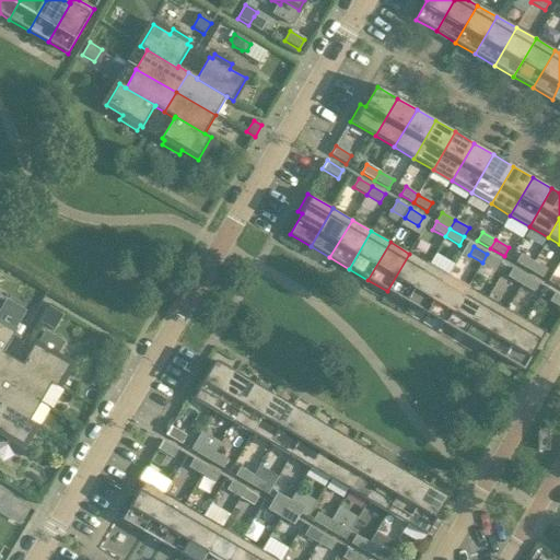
[(429,265),(409,254),(387,291),(407,303),(429,265)]
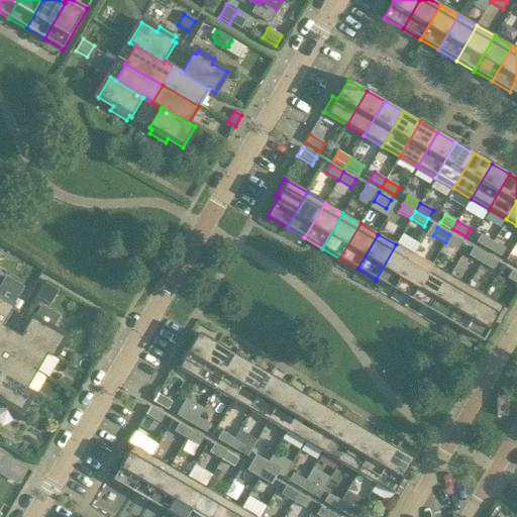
[(462,241),(449,234),(445,242),(457,249),(462,241)]
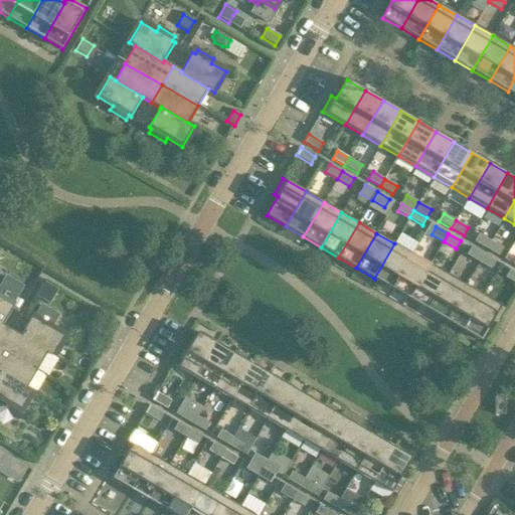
[(475,241),(487,248),(491,240),(479,233),(475,241)]
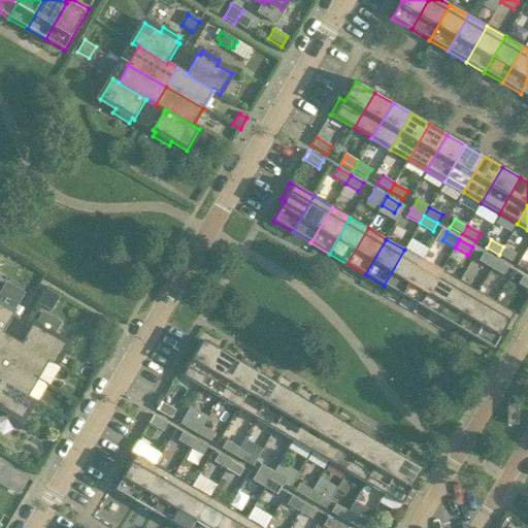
[(517,255),(503,246),(499,255),(512,263),(517,255)]
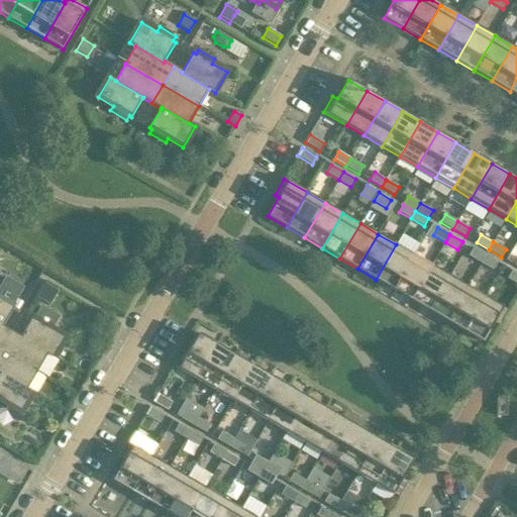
[(394,290),(414,255),(396,244),(376,280),(394,290)]
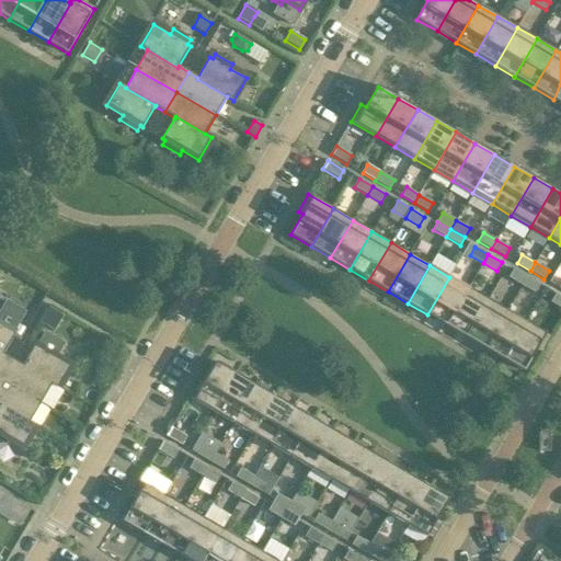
[(508,278),(522,286),(527,277),(514,268),(508,278)]
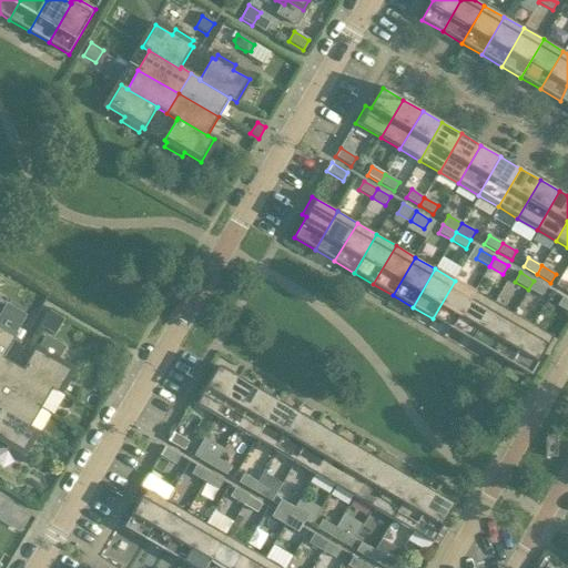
[(474,292),(455,281),(433,318),(452,330),(474,292)]
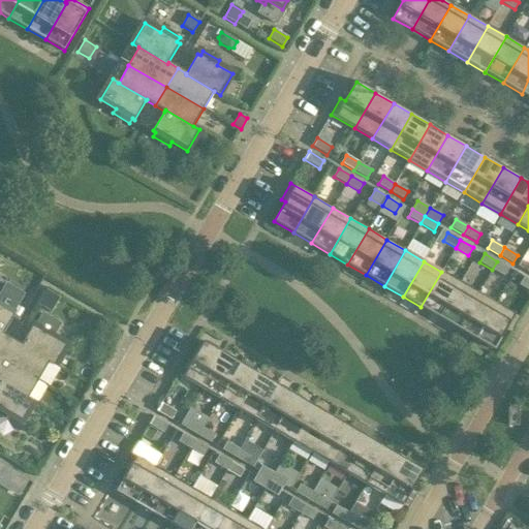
[(497,261),(492,270),(504,277),(509,269),(497,261)]
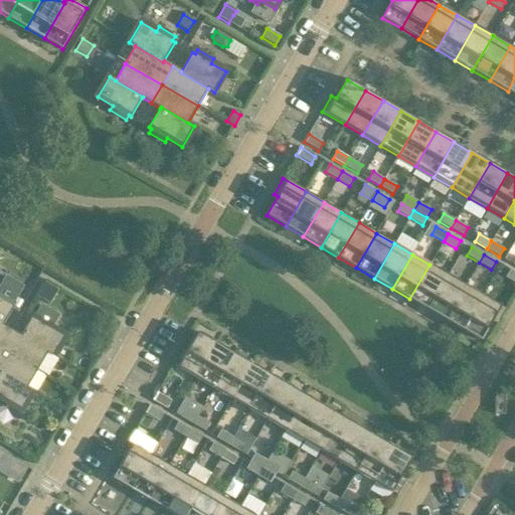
[(427,310),(448,275),(430,265),(409,299),(427,310)]
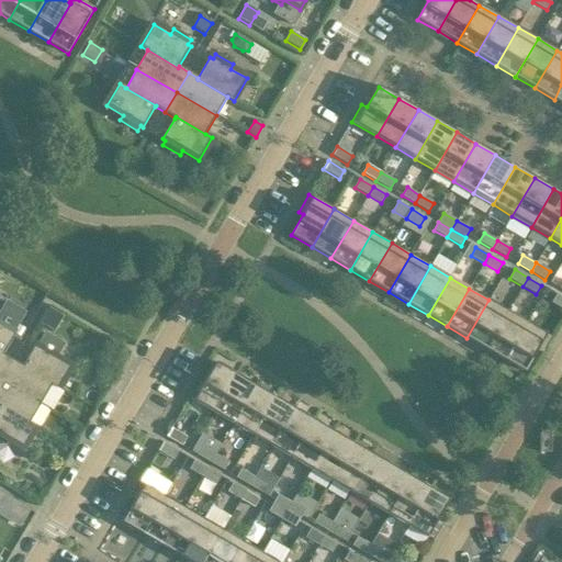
[(561,298),(557,294),(551,303),(561,308),(561,298)]
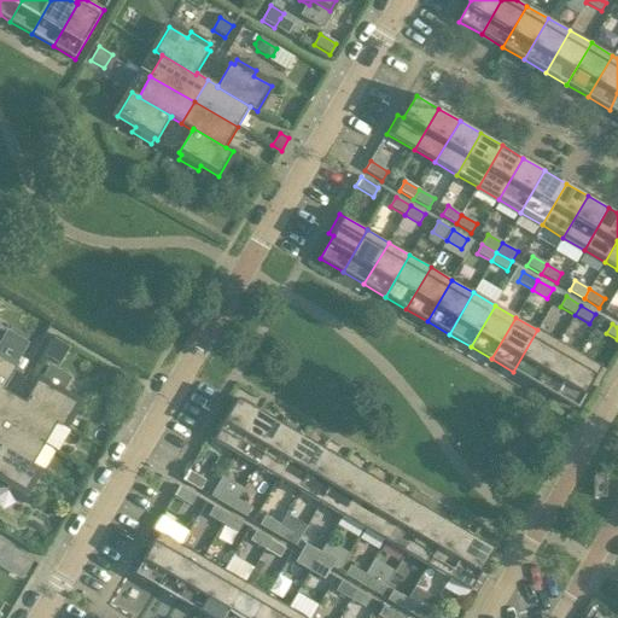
[(559,343),(537,330),(513,372),(534,384),(559,343)]
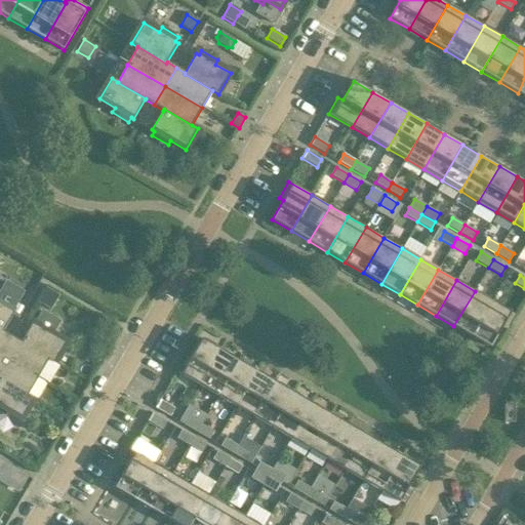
[(59,297),(47,290),(38,306),(50,313),(59,297)]
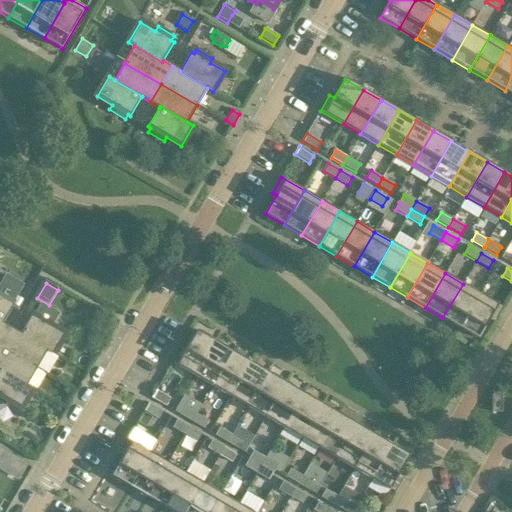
[(460,328),(480,294),(463,284),(442,318),(460,328)]
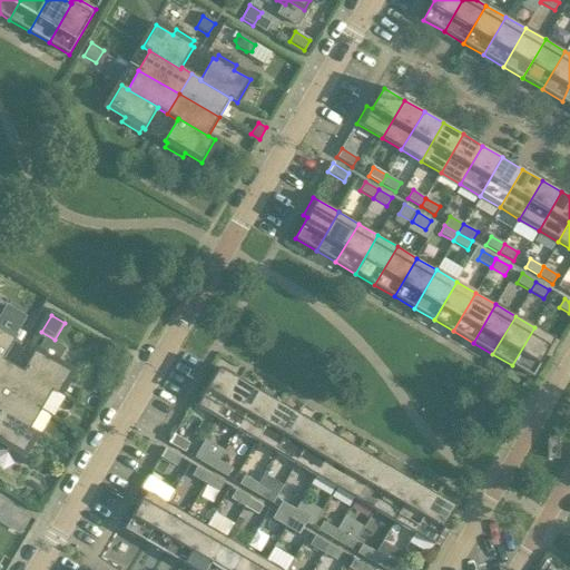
[(0,360),(2,362),(3,360),(16,340),(12,337),(16,333),(0,323),(0,360)]
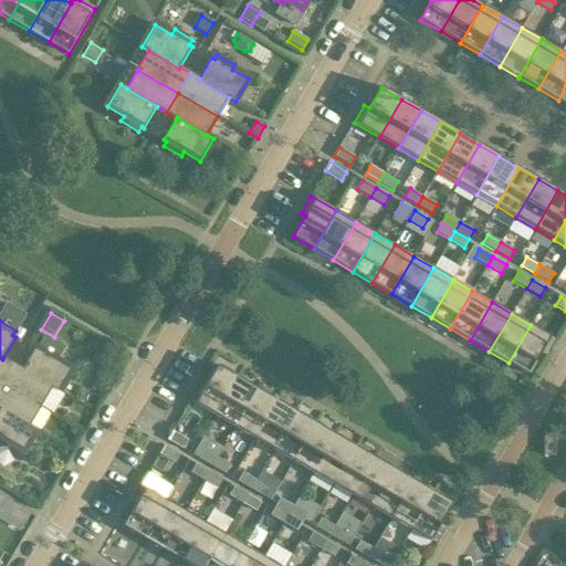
[(556,339),(531,325),(509,363),(528,375),(541,355),(546,357),(556,339)]
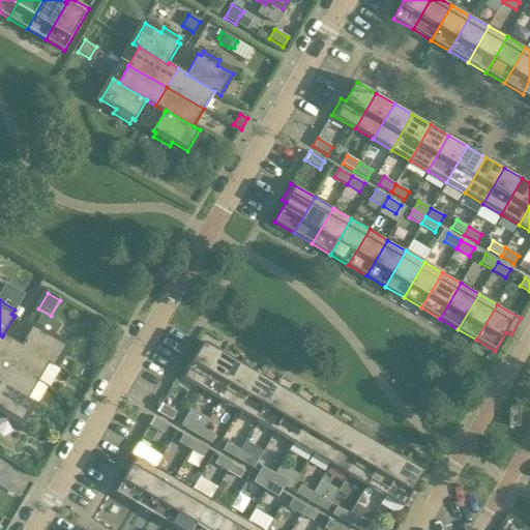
[(49,363),(49,364),(55,367),(67,347),(52,337),(55,332),(38,323),(35,327),(32,326),(21,346),(21,347),(49,363)]
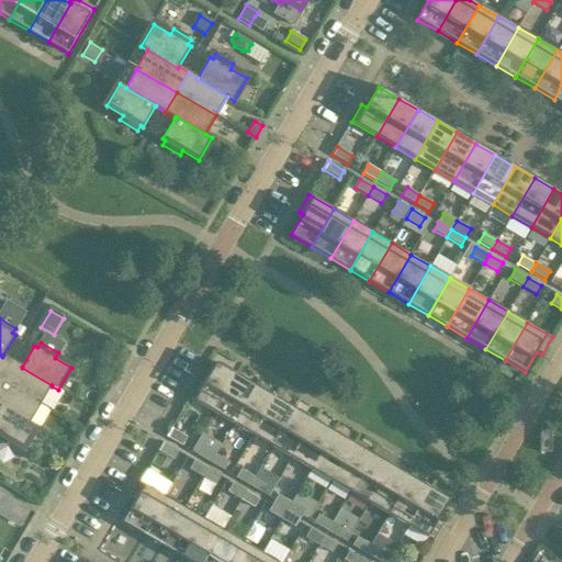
[(0,380),(1,381),(13,360),(3,355),(2,357),(0,355),(0,380)]
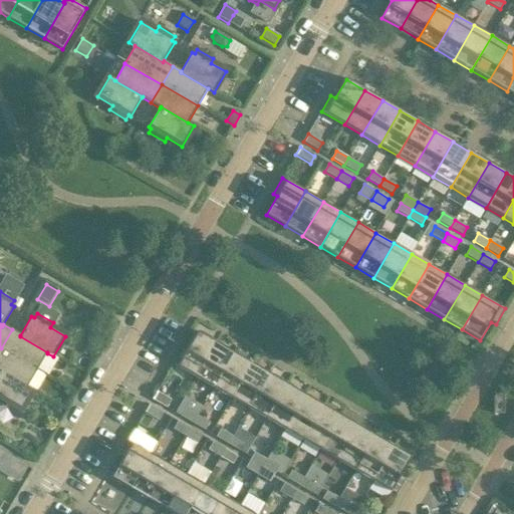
[(12,329),(1,348),(37,369),(47,353),(47,352),(20,336),(20,335),(12,329)]
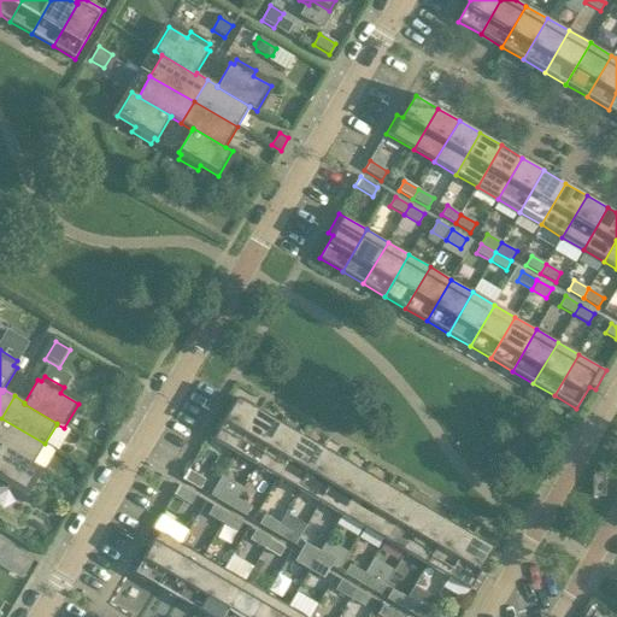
[(207,438),(235,453),(259,412),(238,399),(224,422),(218,418),(207,438)]
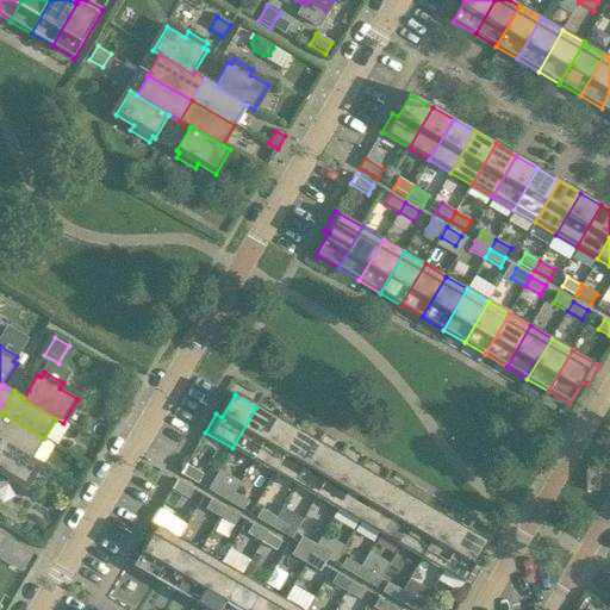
[(256,408),(232,448),(254,461),(278,419),(256,408)]
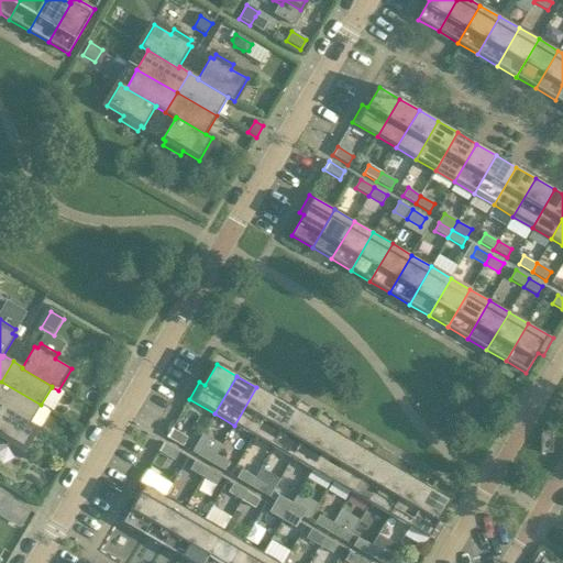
[(0,406),(30,423),(31,423),(41,405),(1,382),(0,383),(0,406)]
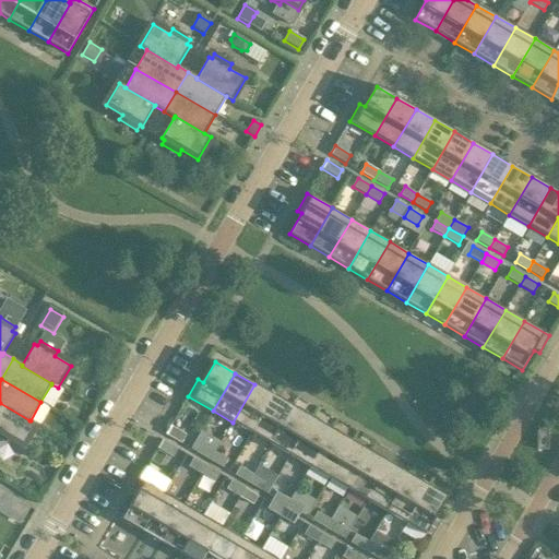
[(254,384),(233,423),(251,433),(273,395),(254,384)]
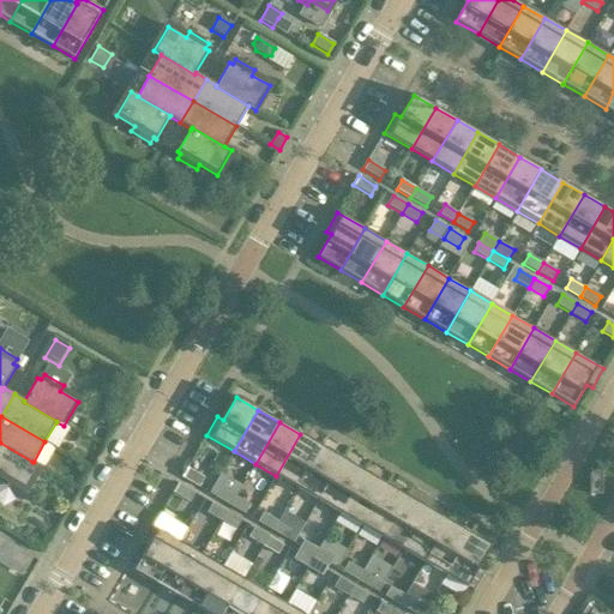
[(300,434),(276,476),(298,488),(321,447),(300,434)]
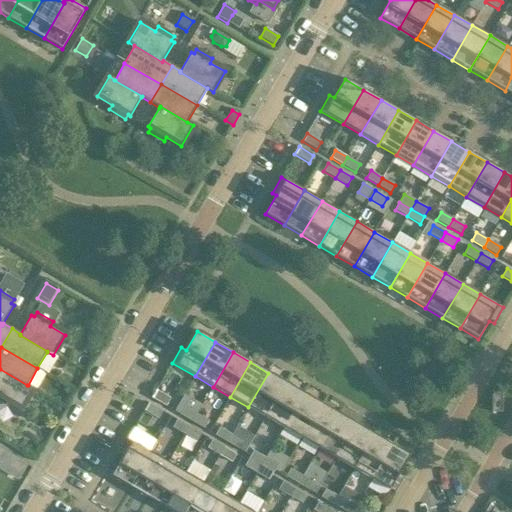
[(33,388),(28,385),(27,385),(0,369),(0,401),(4,404),(6,400),(21,409),(33,388)]
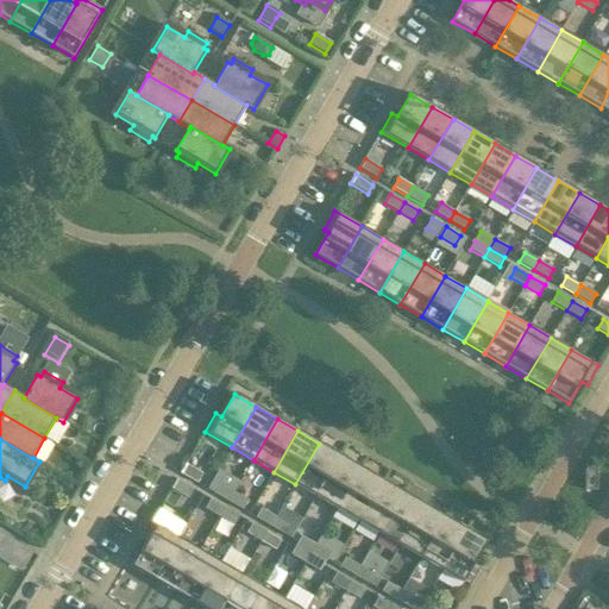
[(319,444),(295,484),(315,496),(340,456),(319,444)]
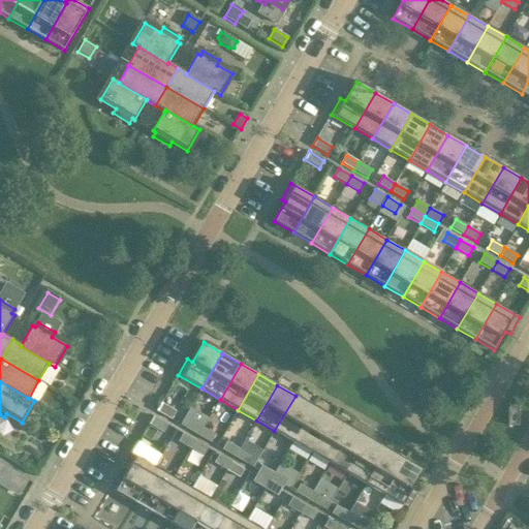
[(296,396),(274,431),(292,442),(313,406),(296,396)]
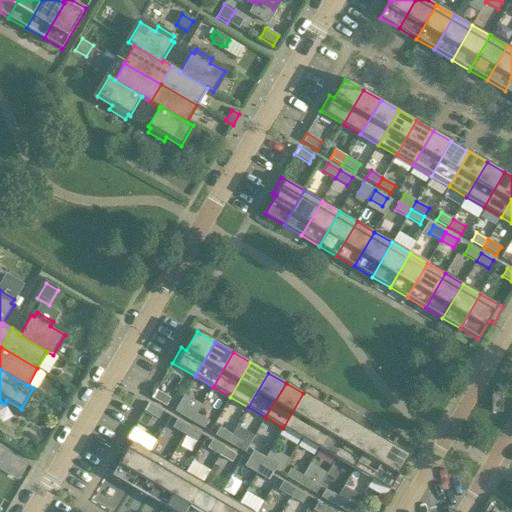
[(170,399),(156,390),(151,398),(165,407),(170,399)]
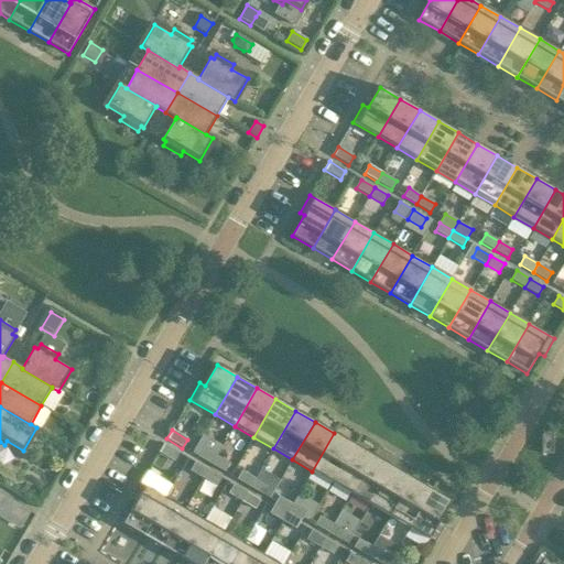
[(541,431),(541,454),(553,454),(553,431),(541,431)]
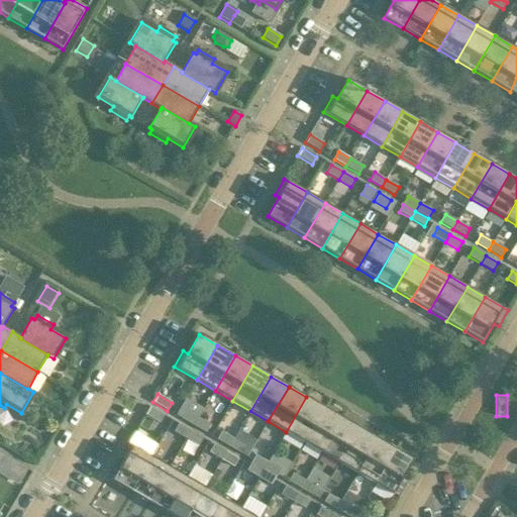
[(306,397),(286,432),(304,442),(324,408),(306,397)]
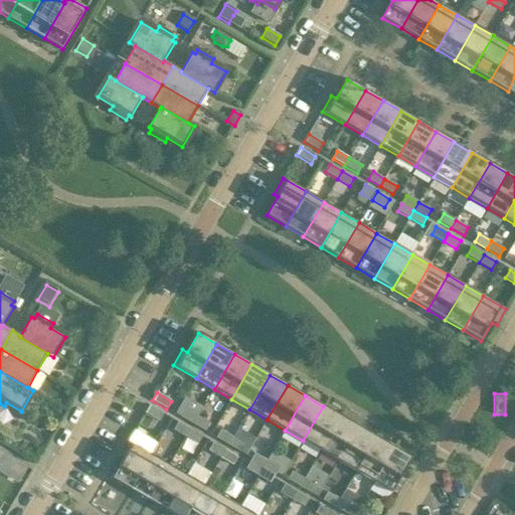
[(149,405),(145,413),(159,421),(164,414),(149,405)]
